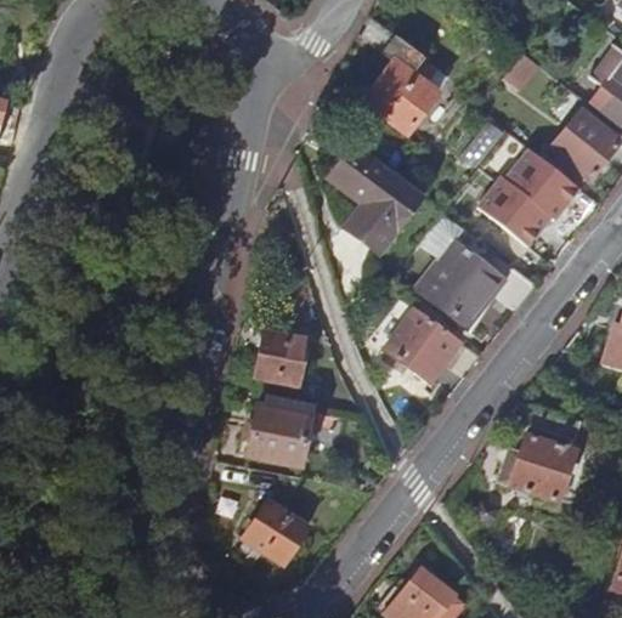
[(396,35),(383,51),(393,58),(356,106),(375,122),(382,113),(402,130),(435,90),(413,74),(427,58),(396,35)]
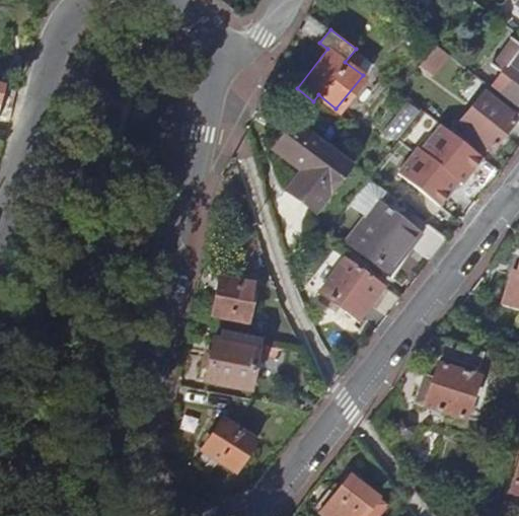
[(518,103),(518,42),(512,37),(493,62),(502,69),(492,82),(518,103)]
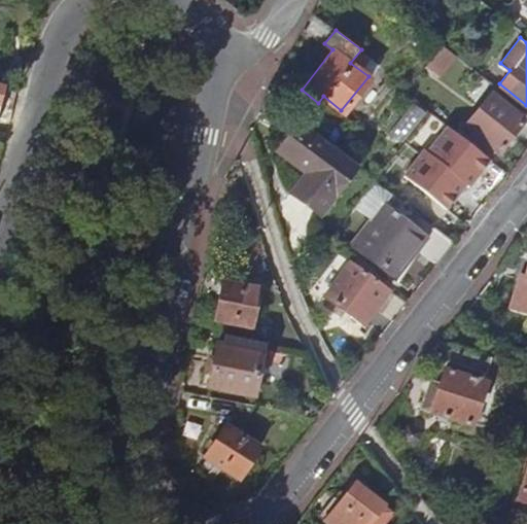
[(486,138),(497,148),(523,117),(491,90),(465,120),(478,131),(476,135),(483,141),(486,138)]
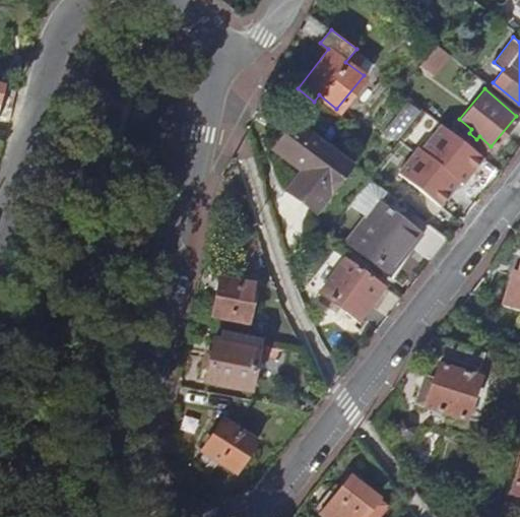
[(0,110),(0,137),(3,139),(10,113),(0,110)]
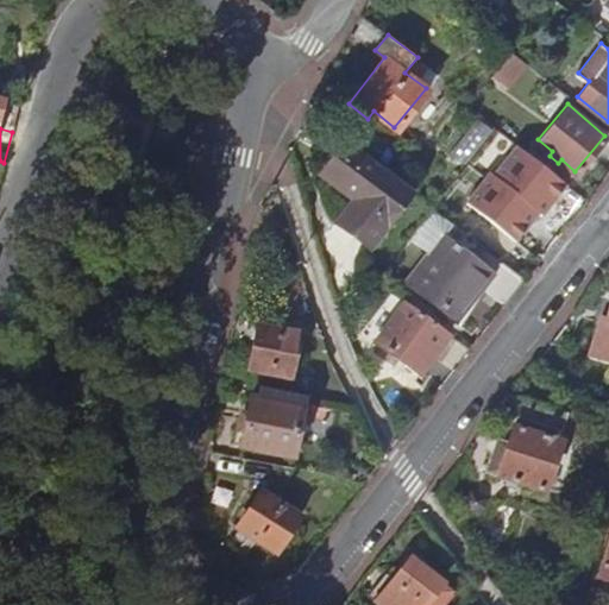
[(362,254),(414,189),(346,136),(324,171),(358,199),(340,237),(362,254)]
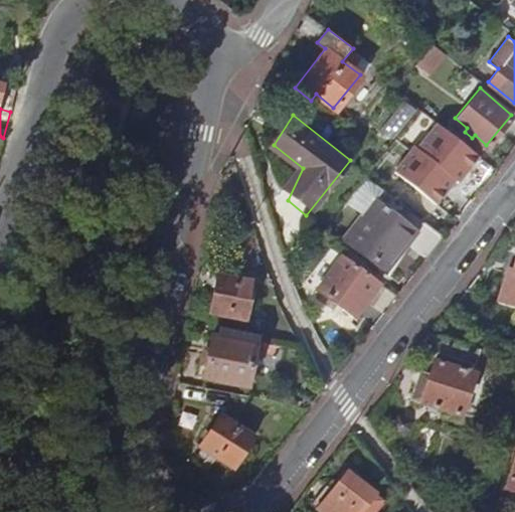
[(395,168),(436,201),(456,177),(458,179),(479,154),(438,121),(416,147),(414,145),(395,168)]
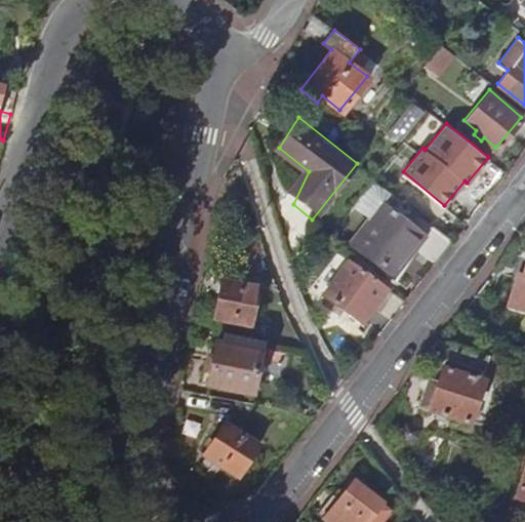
[(412,244),(435,262),(452,239),(392,191),(352,241),(392,273),(401,262),(400,261),(412,244)]
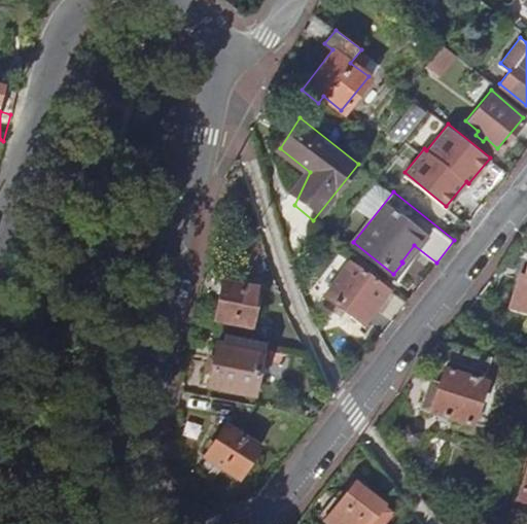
[(362,321),(388,286),(350,258),(324,292),(362,321)]
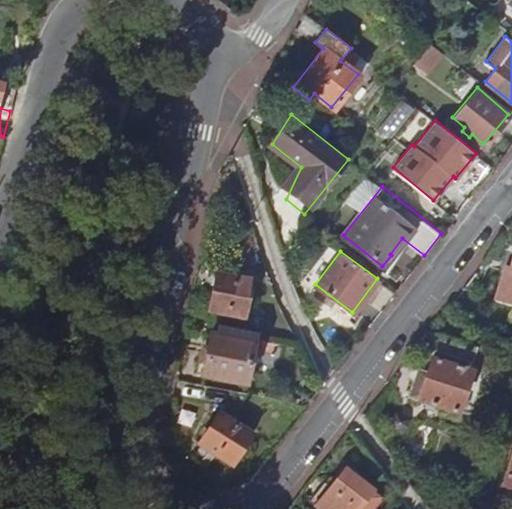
[(503,271),(494,298),(511,303),(511,260),(508,272),(503,271)]
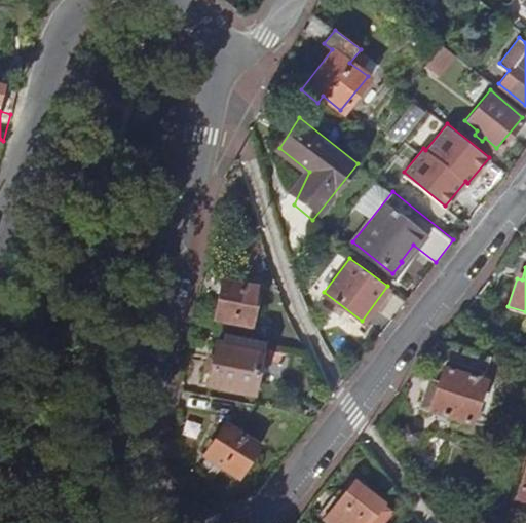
[(215,318),(252,324),(259,286),(223,278),(215,318)]
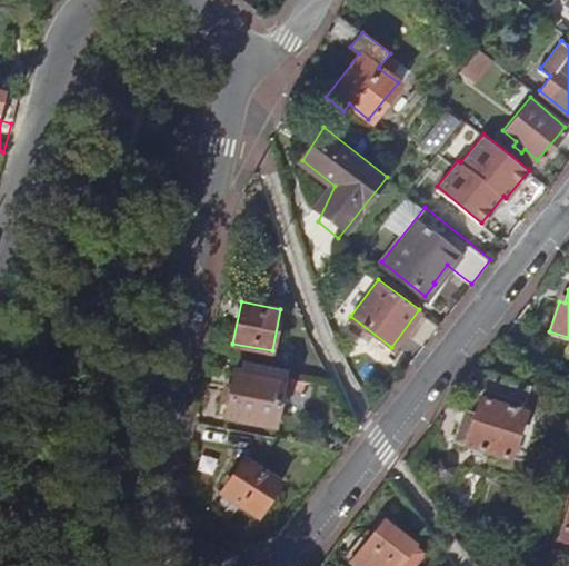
[(270,430),(281,373),(243,365),(241,376),(231,375),(222,420),(270,430)]
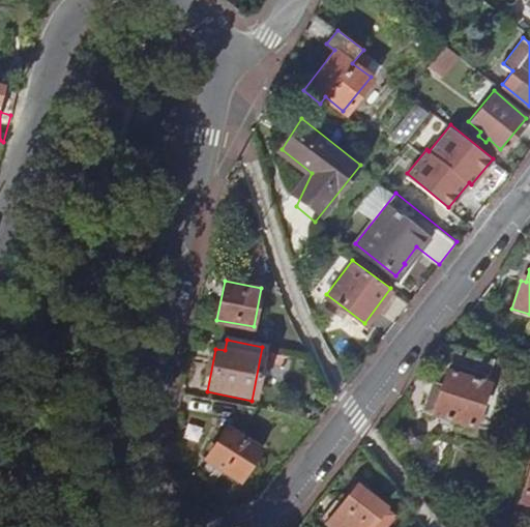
[(493,359),(442,343),(432,356),(488,376),(493,359)]
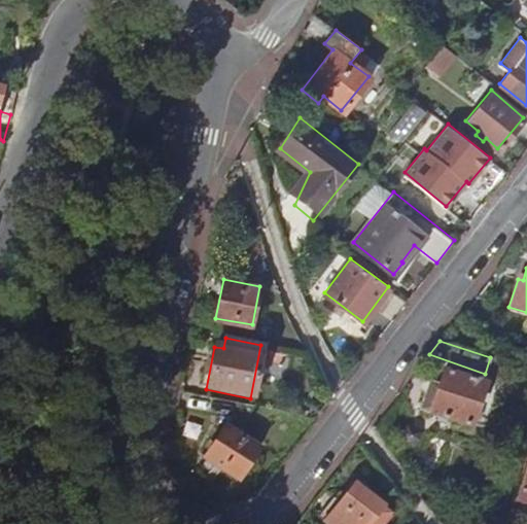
[(429,411),(470,424),(484,382),(444,369),(429,411)]
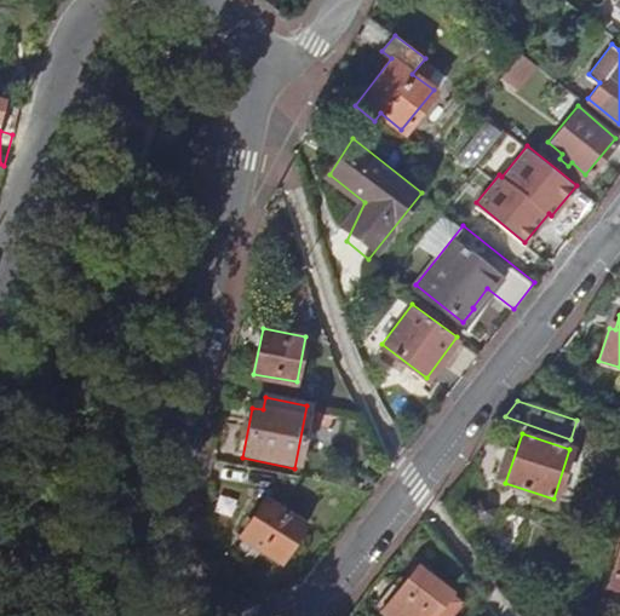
[(241,531),(280,558),(304,523),(265,496),(241,531)]
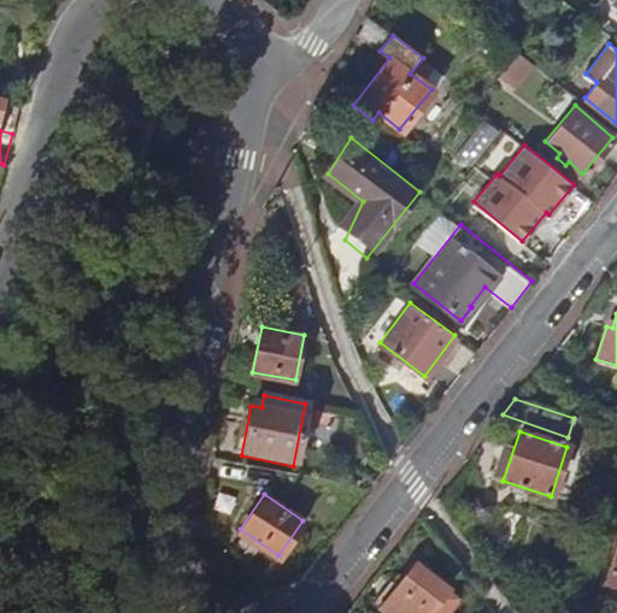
[(616,547),(605,583),(616,587),(616,547)]
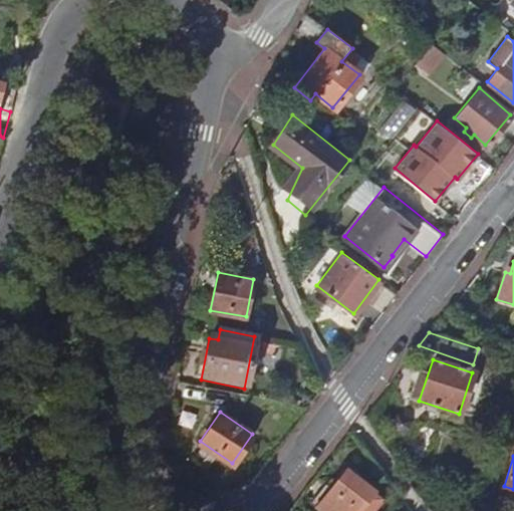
[(353,510),(365,510),(376,497),(344,472),(316,508),(320,510),(345,510),(349,508),(353,510)]
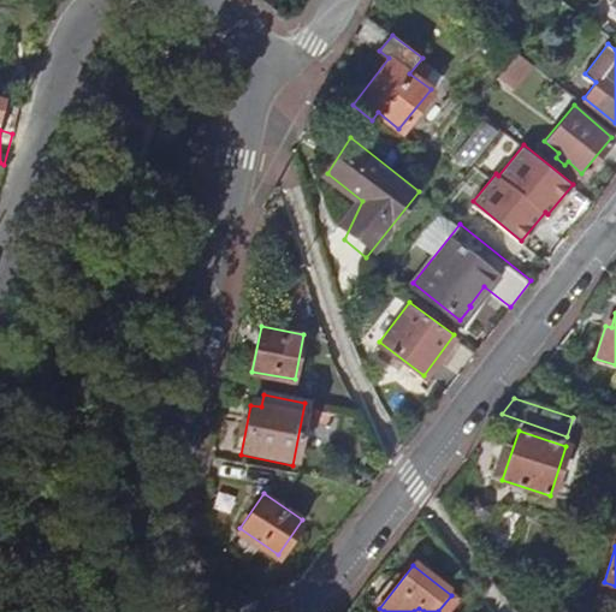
All buildings are outlined.
